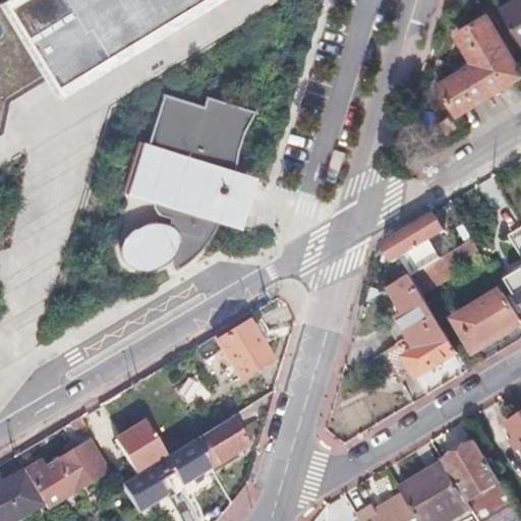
[(224,0),(0,0),(0,112),(3,101),(42,77),(57,102),(224,0)]
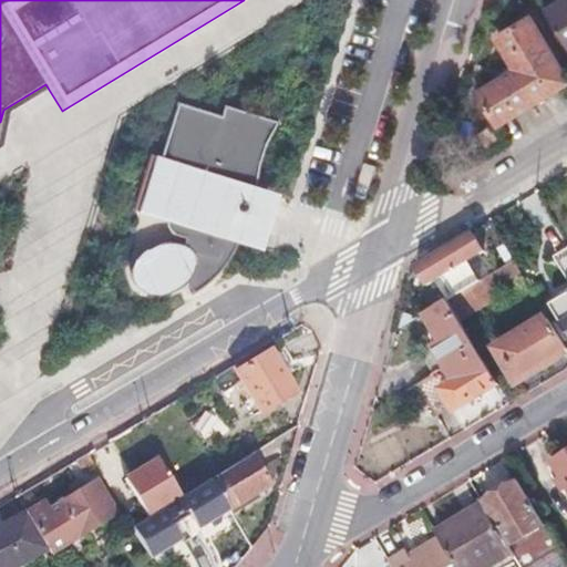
[(566,0),(546,12),(566,47),(566,0)]
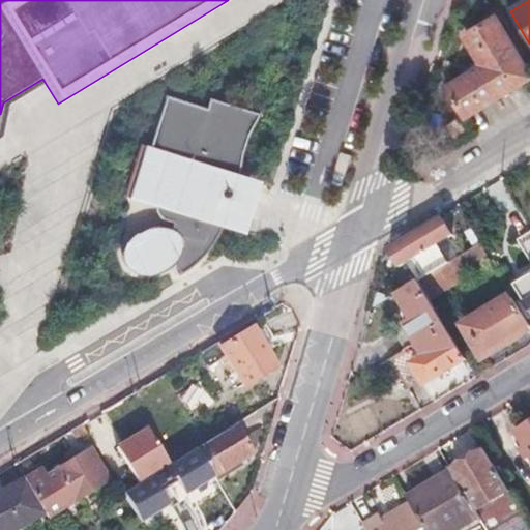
[(529,78),(529,72),(496,17),(466,35),(480,60),(479,67),(448,86),(466,116),(529,78)]
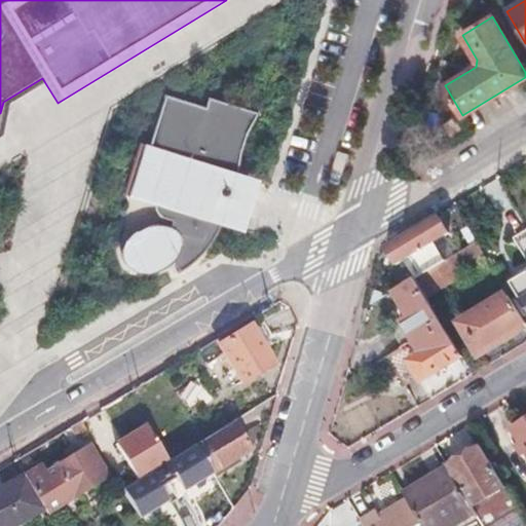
[(255,119),(258,113),(209,98),(205,108),(182,101),(165,96),(150,147),(144,145),(128,194),(156,202),(156,207),(157,211),(159,214),(163,217),(173,219),(172,222),(171,228),(163,225),(156,225),(150,225),(144,227),(139,229),(133,232),(128,235),(125,239),(123,245),(122,247),(122,252),(122,254),(123,261),(128,266),(134,270),(140,272),(148,273),(160,270),(174,260),(179,270),(187,266),(198,257),(205,249),(211,241),(216,232),(221,222),(243,229),(259,182),(236,175),(238,163),(241,148),(247,136),(252,124),(255,119)]
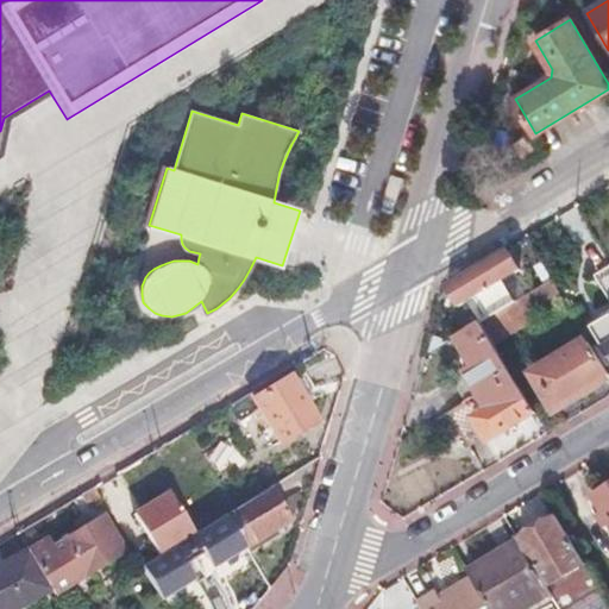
[(451,286),(449,289),(458,306),(516,270),(507,253),(451,286)]
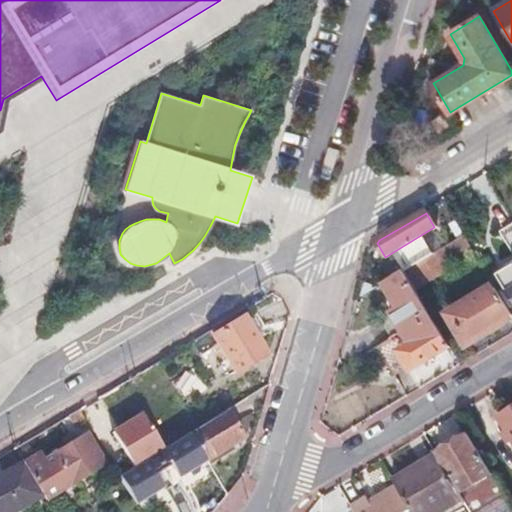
[(470,246),(463,235),(404,270),(411,281),(470,246)]
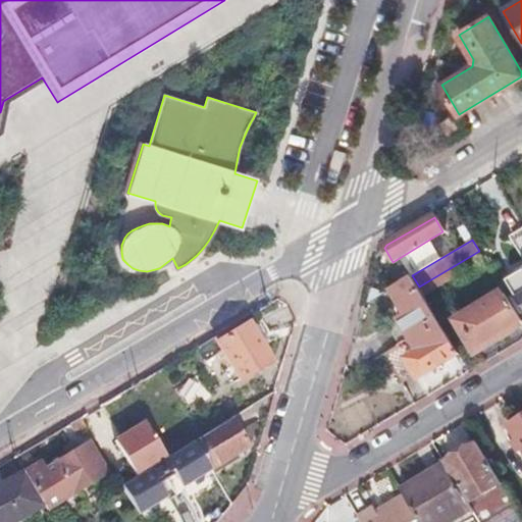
[(411,276),(389,290),(404,313),(398,317),(409,337),(438,319),(418,288),(411,276)]
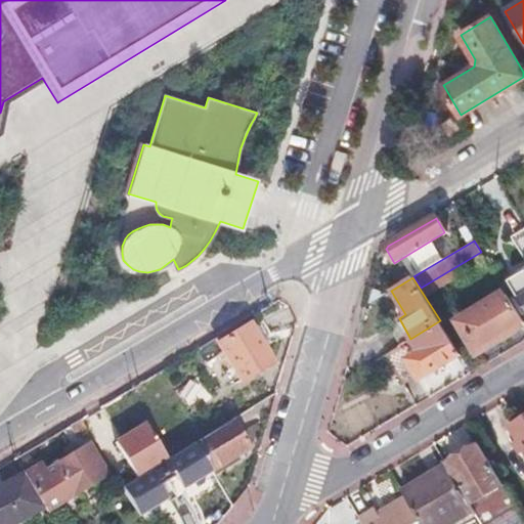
[(523,322),(508,296),(462,323),(479,350),(523,322)]
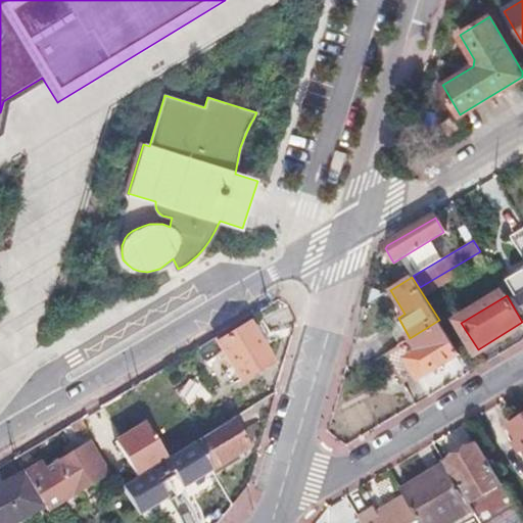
[(410,338),(384,353),(399,379),(405,387),(408,386),(406,382),(416,376),(419,379),(460,354),(439,320),(410,338)]
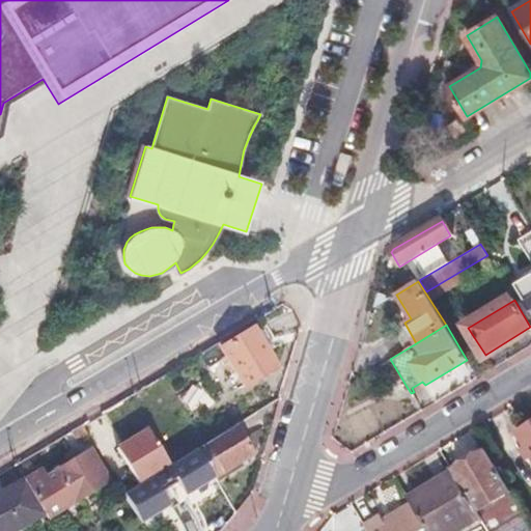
[(275,368),(253,330),(220,350),(242,387),(275,368)]
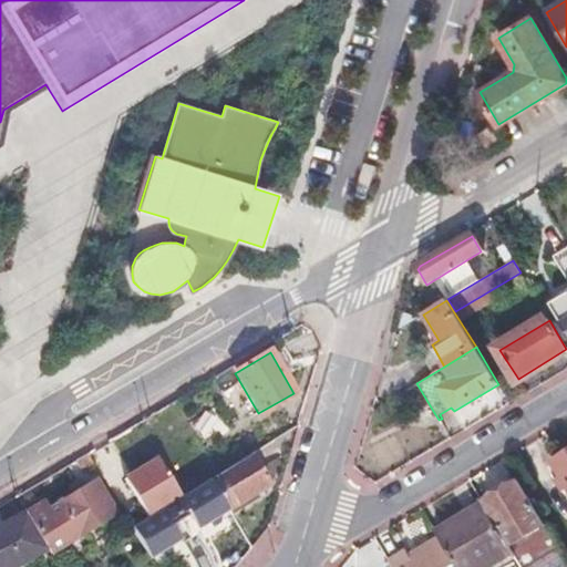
[(566,454),(550,464),(559,480),(564,486),(558,490),(562,495),(566,492),(566,491),(566,454)]
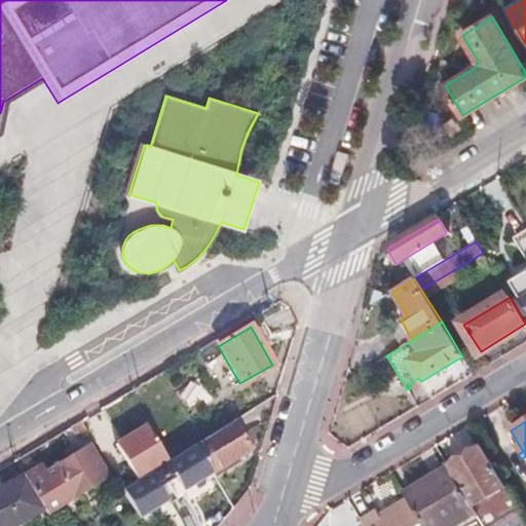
[(80,422),(69,428),(75,440),(86,433),(80,422)]
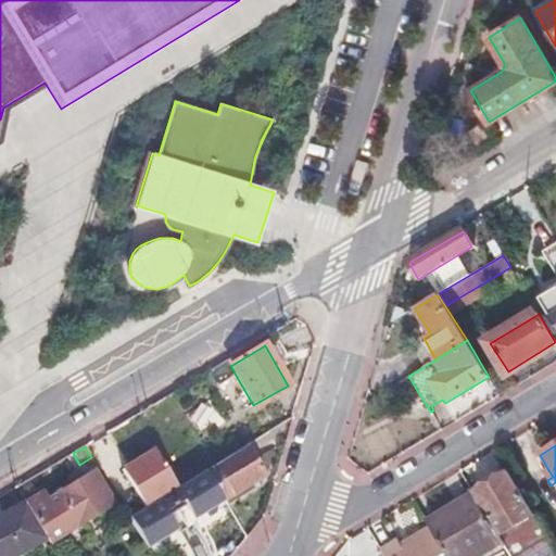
[(252,458),(245,446),(204,471),(220,497),(222,501),(263,476),(252,458)]
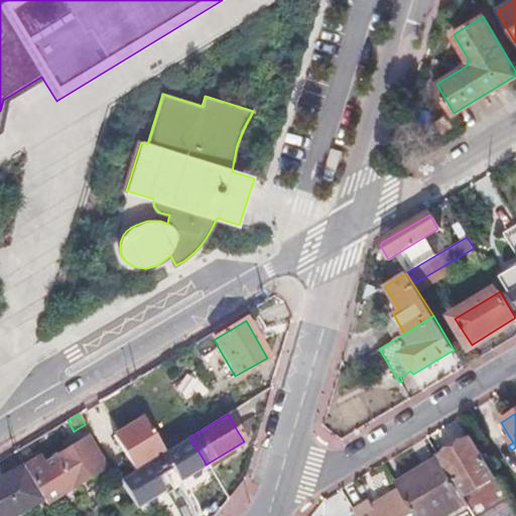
[(513,442),(509,436),(504,439),(508,445),(513,442)]
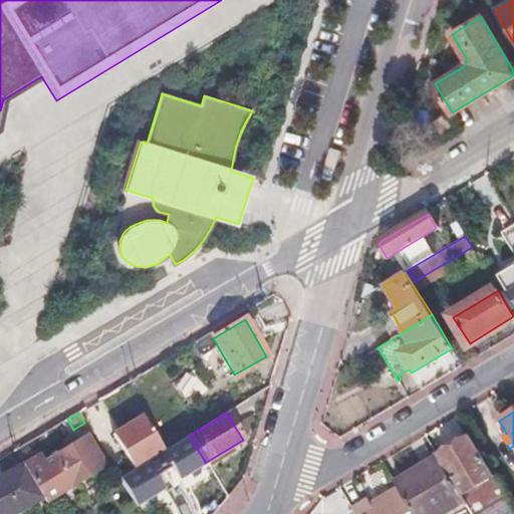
[(118,479),(133,504),(156,490),(158,483),(153,474),(169,464),(174,473),(181,474),(204,460),(189,436),(176,444),(118,479)]
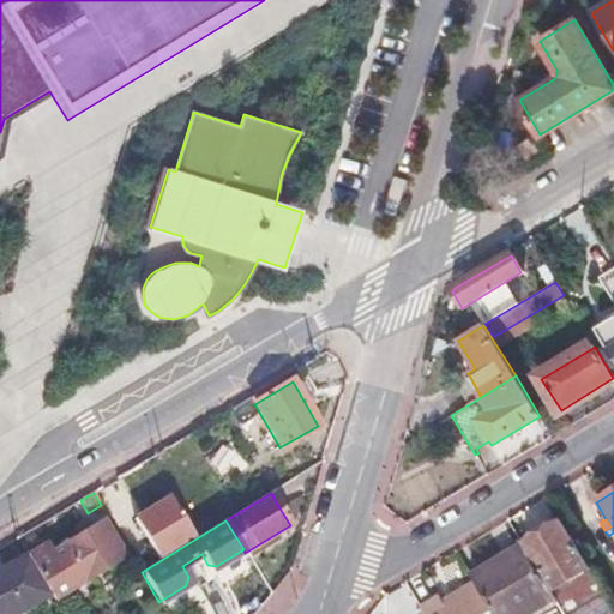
[(52,599),(53,600),(83,582),(125,557),(104,522),(62,547),(52,553),(46,545),(26,557),(29,561),(50,597),(52,599)]
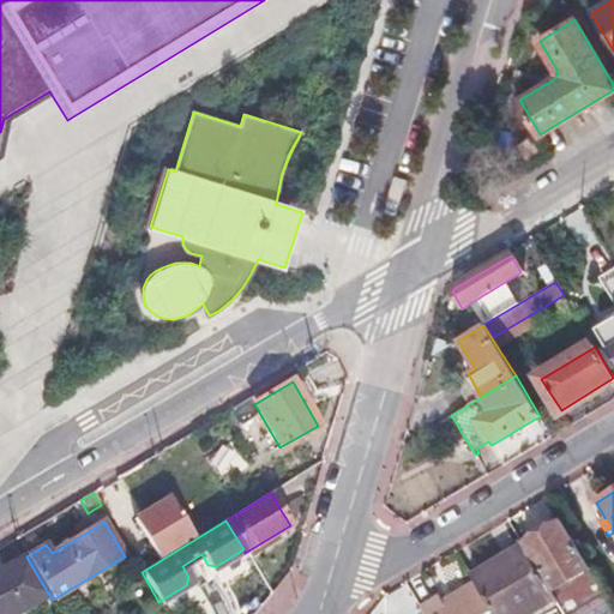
[(522,547),(522,548),(554,601),(561,613),(613,613),(613,612),(561,524),(522,547)]
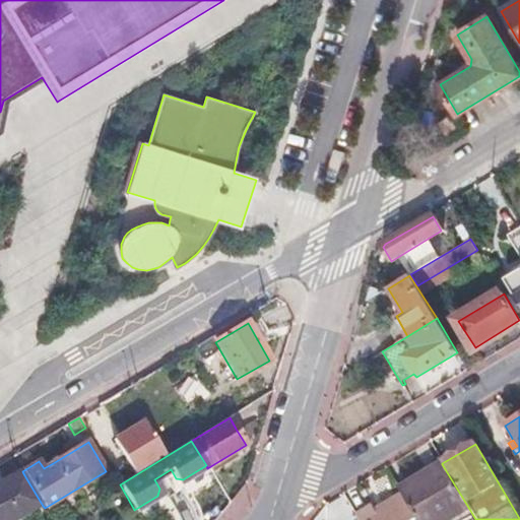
[(401,495),(412,513),(416,519),(449,519),(469,509),(442,464),(398,490),(401,495)]
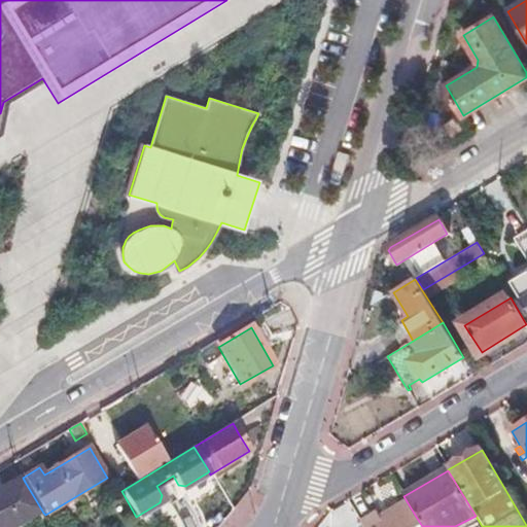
[(209,471),(185,486),(187,490),(211,476),(210,475),(209,471)]
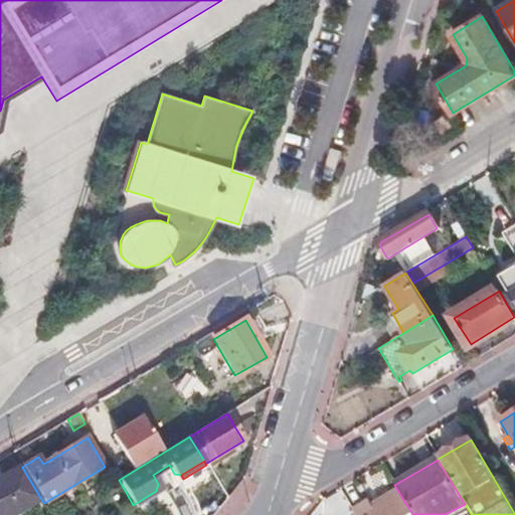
[(0,484),(0,514),(16,514),(42,501),(24,471),(0,484)]
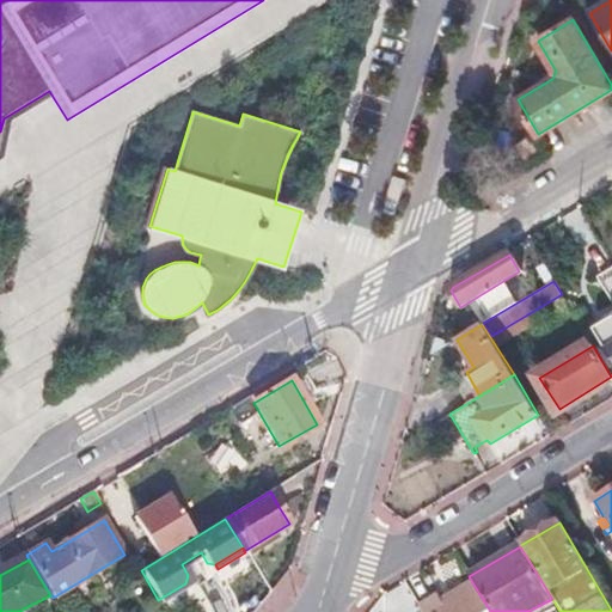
[(436,597),(417,607),(420,611),(490,611),(485,604),(472,582),(450,595),(456,606),(446,611),(440,601),(436,597)]
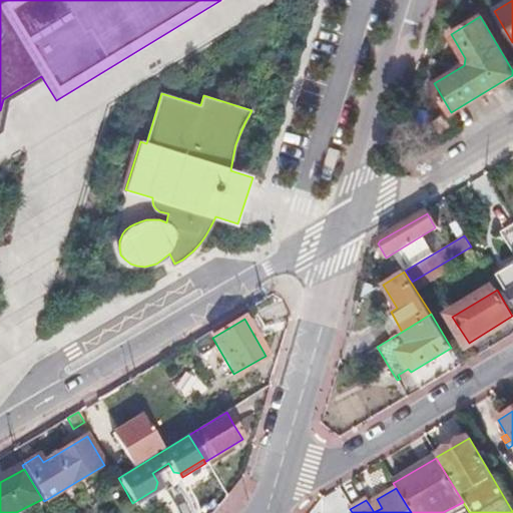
[(155,489),(132,503),(135,507),(158,493),(155,489)]
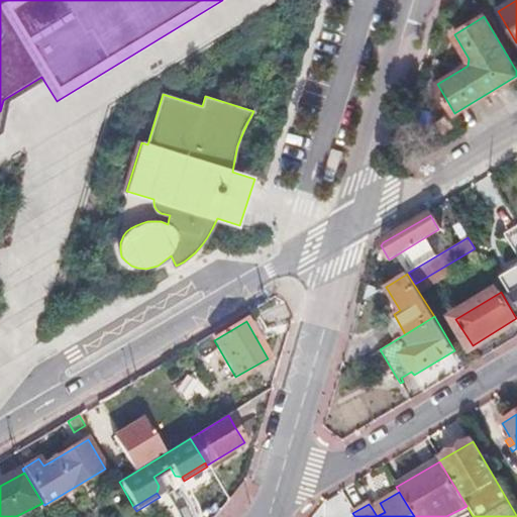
[(380,503),(372,508),(377,516),(385,512),(380,503)]
